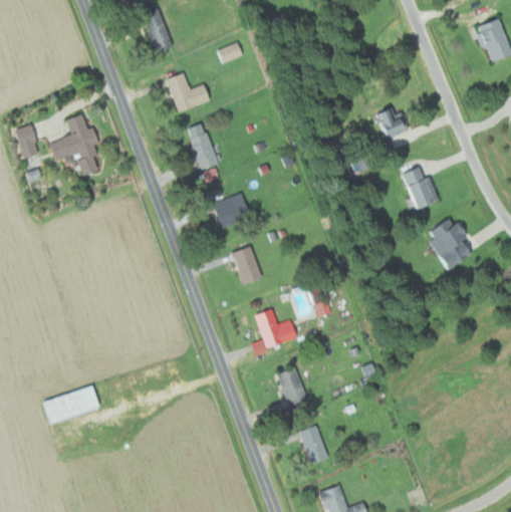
[(171,48),(162,13),(145,18),(154,52),(171,48)]
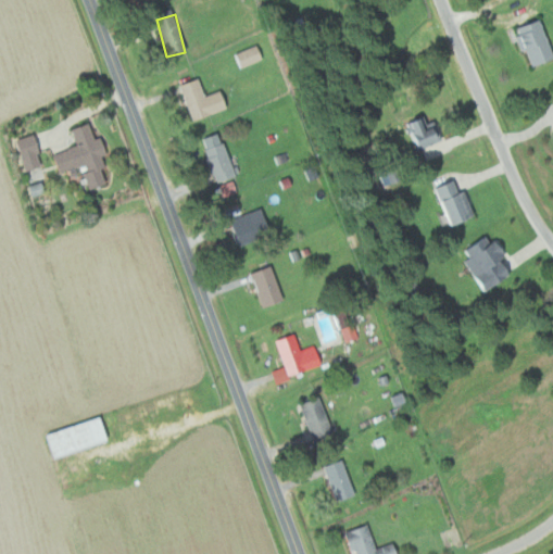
[(530,68),(552,60),(552,54),(540,20),(515,29),(530,68)]
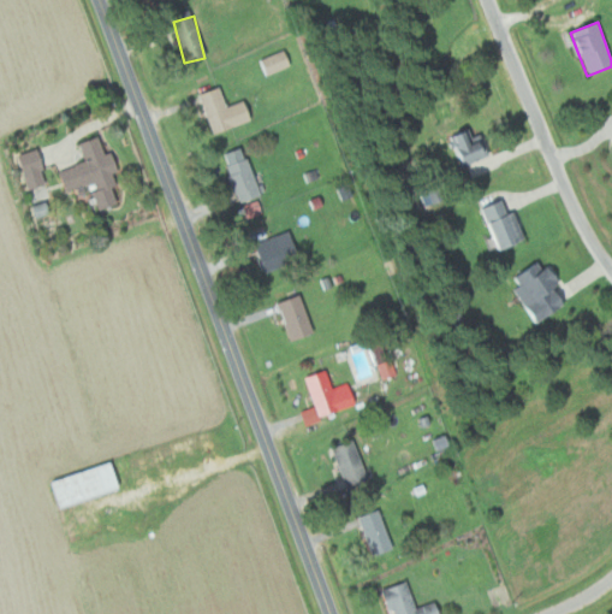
[(290,69),(285,53),(260,59),(263,75),(290,69)]
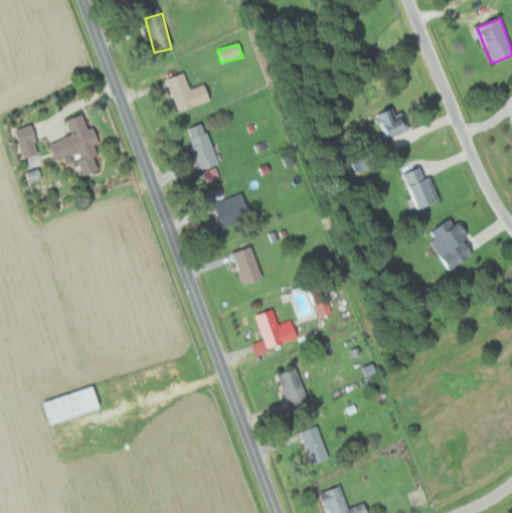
[(205,84),(188,90),(184,73),(167,78),(176,111),(209,103),(205,84)]
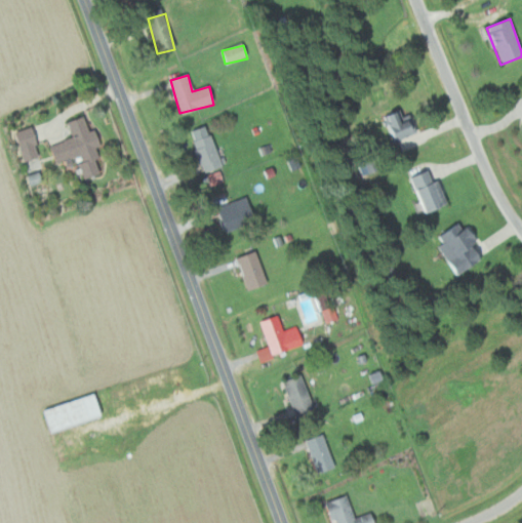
[(402,117),(400,111),(382,118),(393,144),(417,133),(409,114),(402,117)]
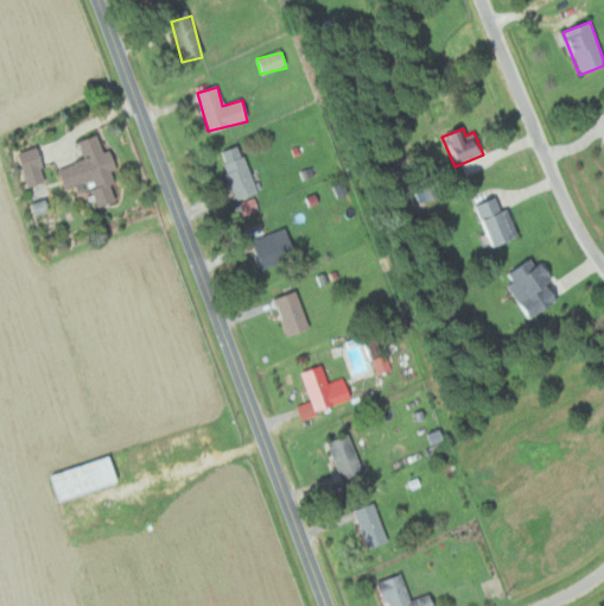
[(58,169),(65,190),(89,182),(99,208),(116,202),(110,185),(115,184),(112,172),(118,170),(112,151),(103,153),(97,136),(78,141),(84,161),(58,169)]
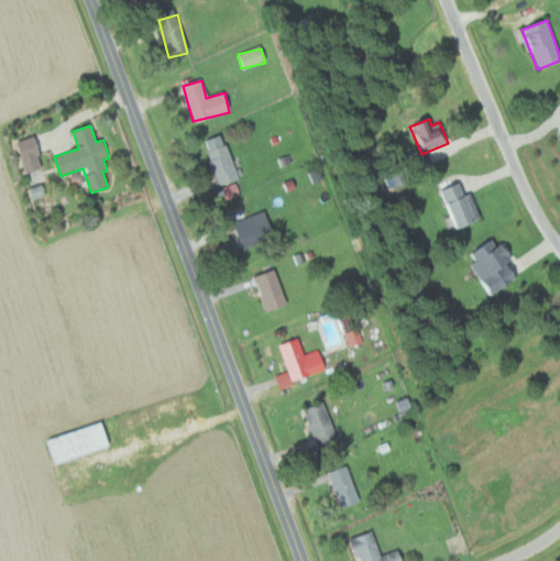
[(204,141),(217,187),(238,180),(223,135),(204,141)]
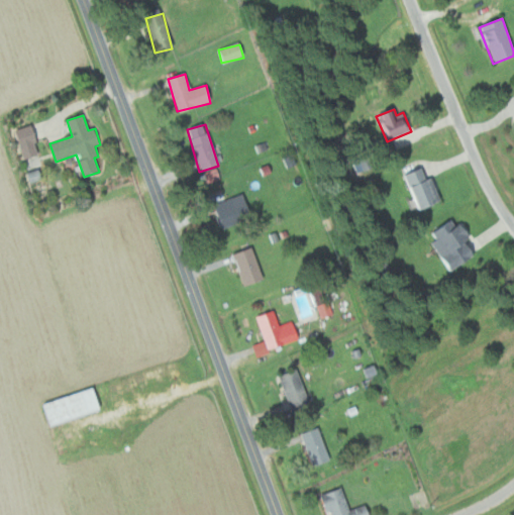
[(24,160),(40,155),(30,125),(15,130),(24,160)]
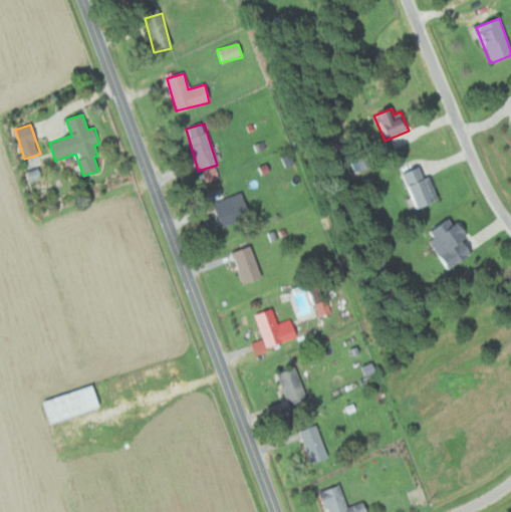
[(431,177),(424,179),(420,169),(403,174),(410,197),(415,196),(419,208),(439,202),(431,177)]
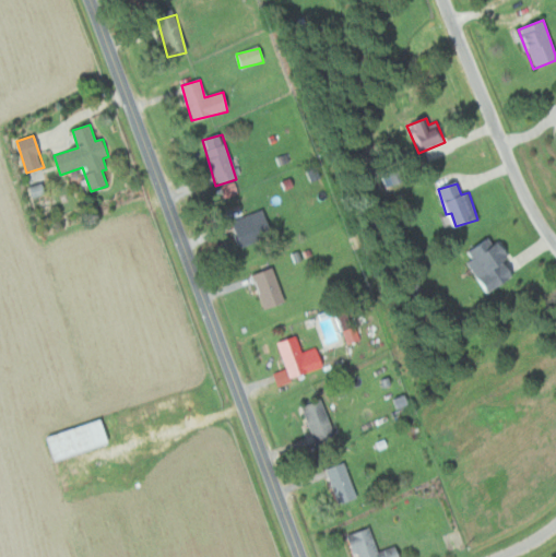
[(241,247),(273,237),(264,210),(233,221),(241,247)]
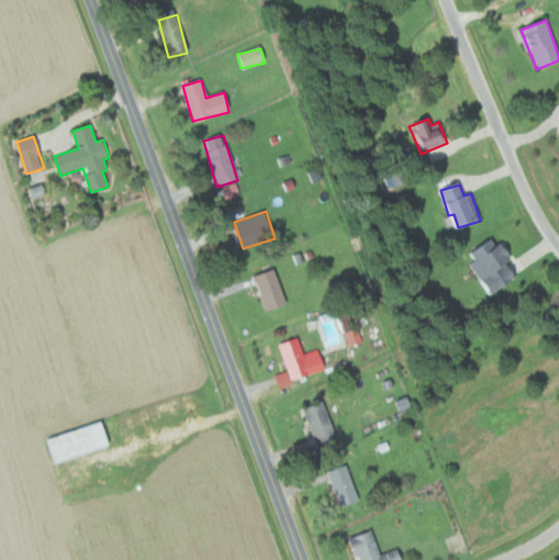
[(488,294),(517,280),(509,264),(512,261),(501,238),(471,253),(474,261),(472,262),(488,294)]
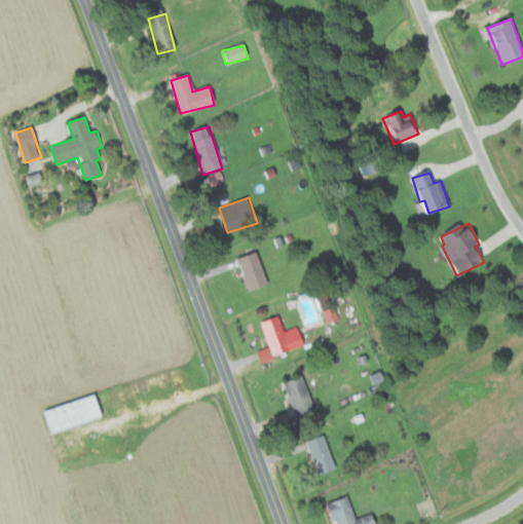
[(247,291),(266,287),(258,253),(238,258),(247,291)]
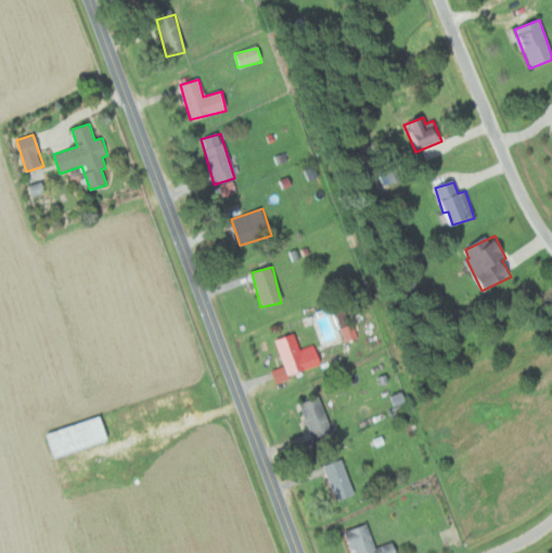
[(339,329),(345,343),(357,337),(352,324),(339,329)]
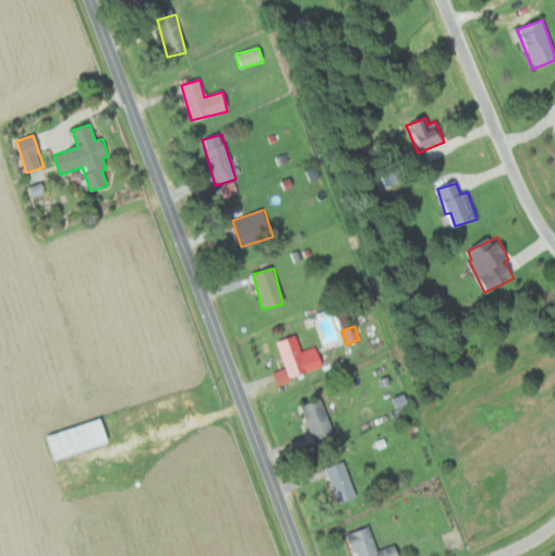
[(274,383),(322,370),(316,348),(300,352),(297,337),(276,342),(284,370),(272,373),(274,383)]
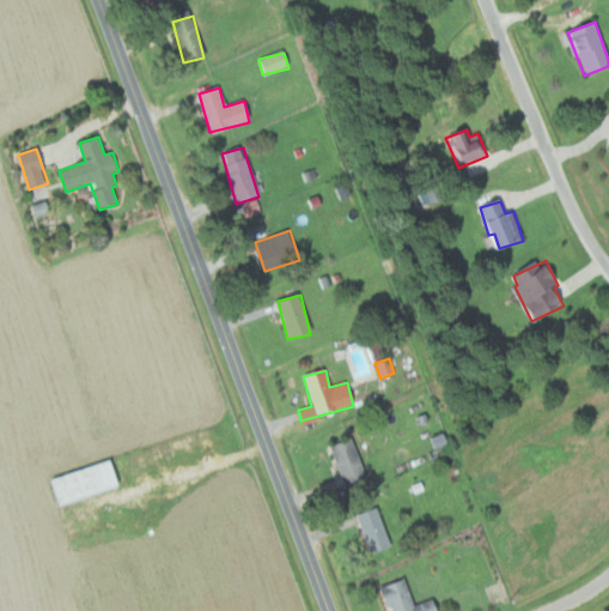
[(330,447),(346,489),(367,481),(352,439),(330,447)]
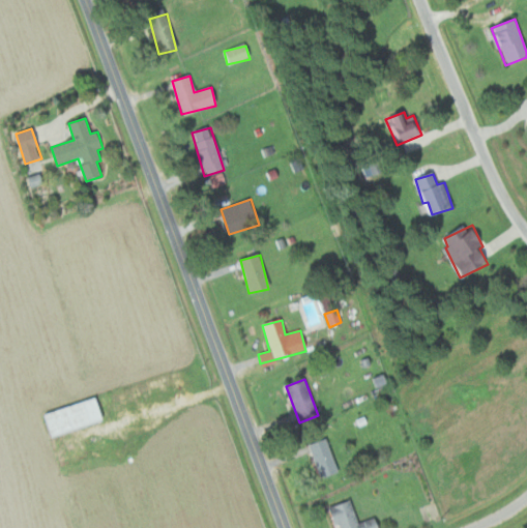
[(45,414),(52,437),(104,421),(97,399),(45,414)]
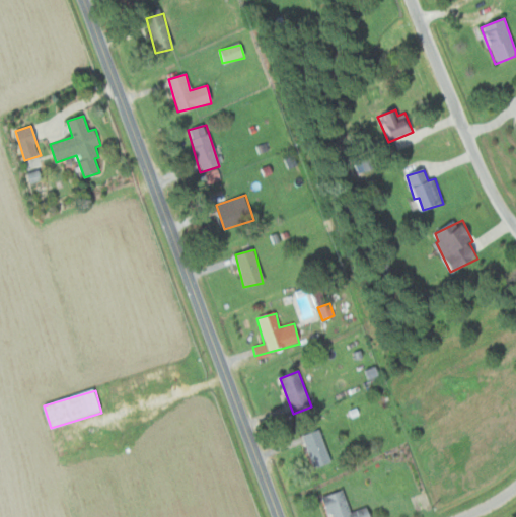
[(302,436),(314,469),(332,463),(319,430),(302,436)]
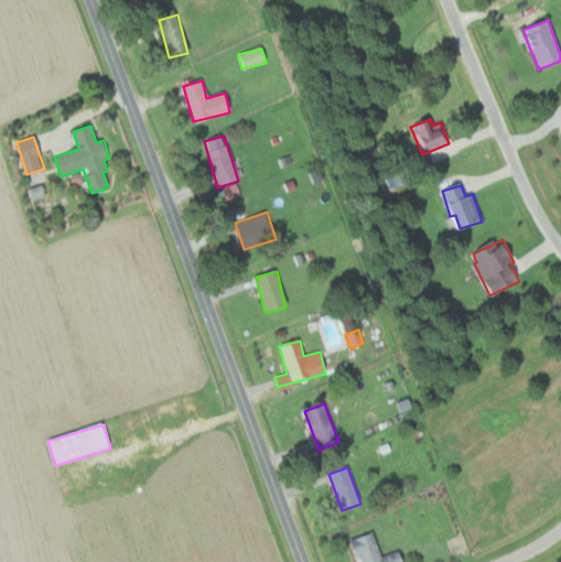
[(354,540),(359,561),(402,561),(400,552),(380,558),(374,535),(354,540)]
